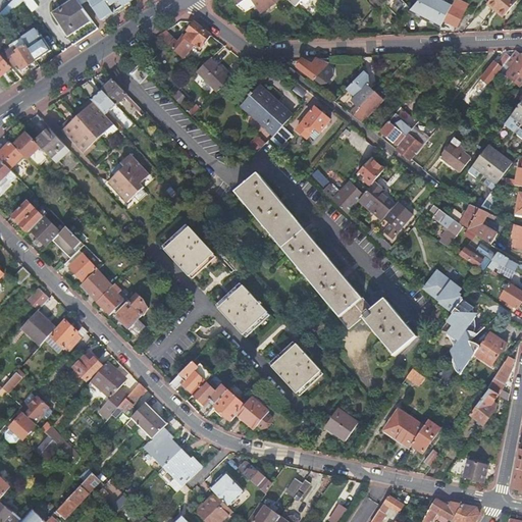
[(25,0),(12,0),(0,12),(0,24),(8,17),(11,13),(23,2),(25,0)]
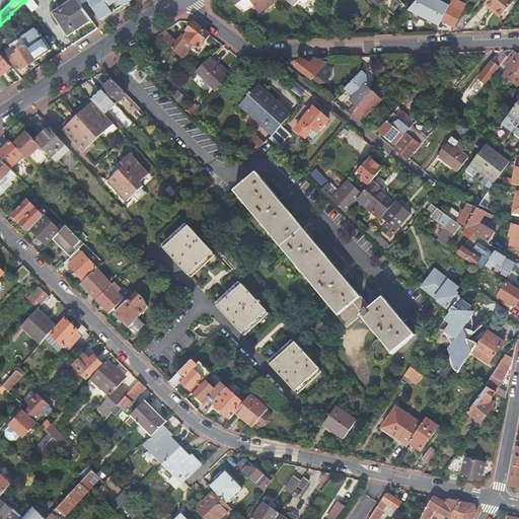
[(25,0),(23,2),(31,12),(39,7),(32,0),(25,0)]
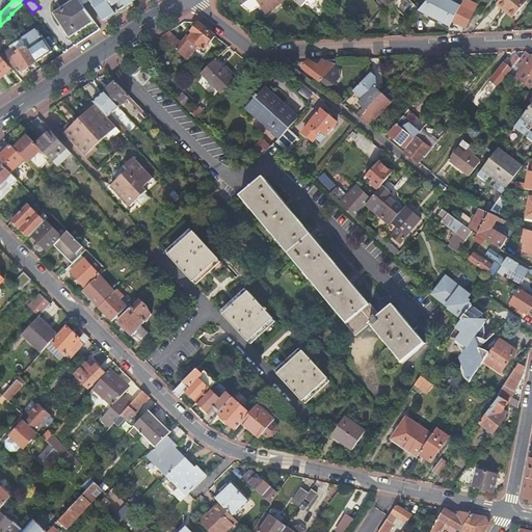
[(82,5),(78,0),(74,0),(53,15),(69,38),(94,22),(82,5)]
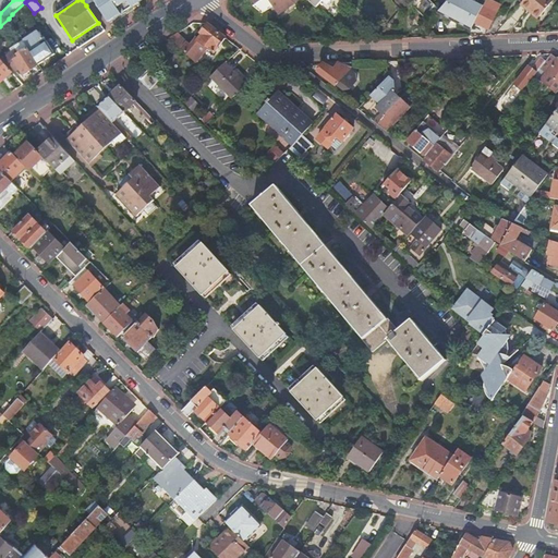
[(82,0),(86,5),(94,0),(109,23),(143,0),(82,0)]
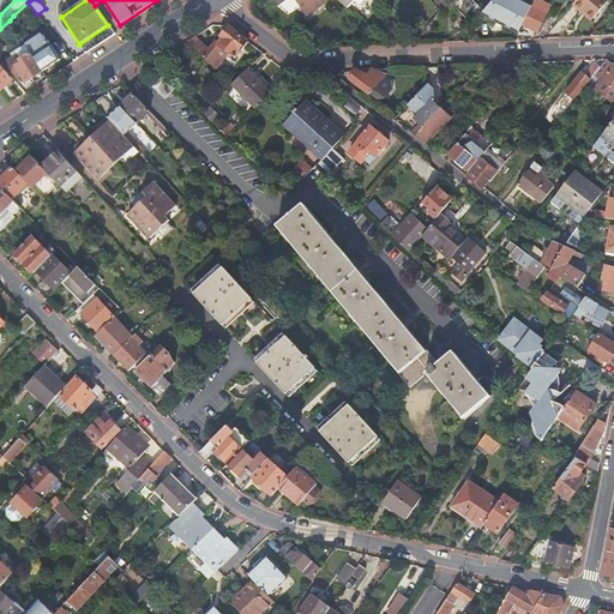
[(278,0),(281,4),(287,0),(294,0),(305,16),(324,4),(326,0),(278,0)]
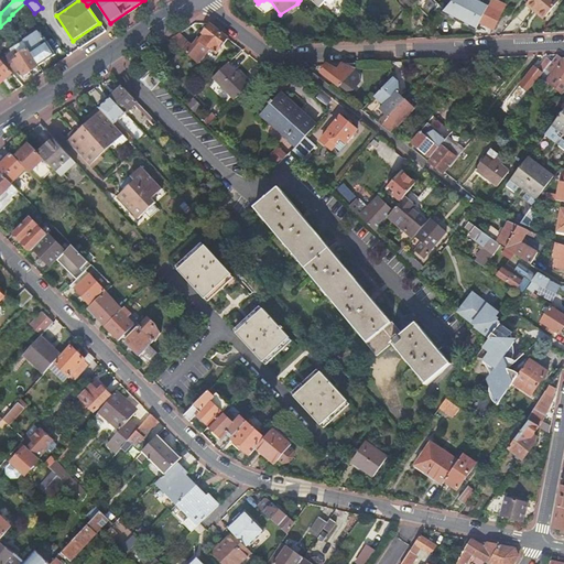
[(454,0),(444,12),(443,13),(472,28),(477,30),(480,23),(489,7),(490,6),(485,2),(479,0),(454,0)]
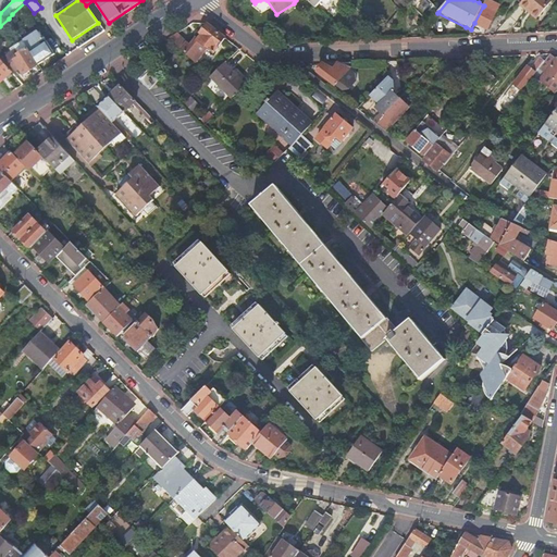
[(486,0),(484,5),(483,7),(496,13),(499,7),(486,0)]
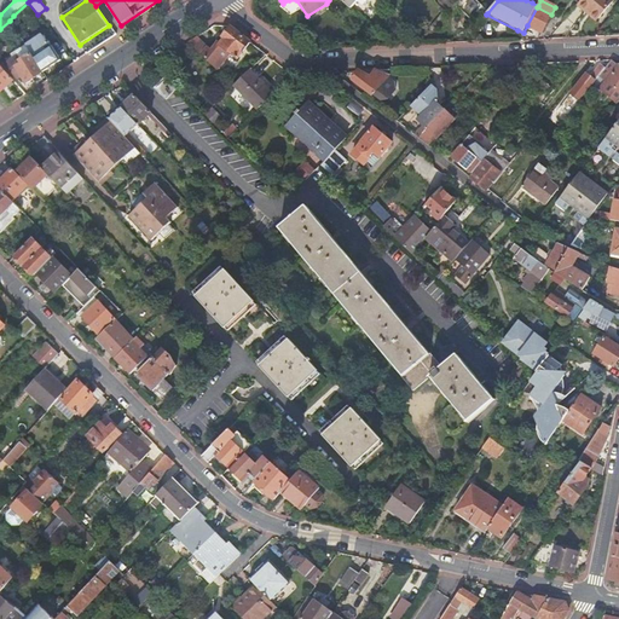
[(582,0),(577,5),(586,12),(588,11),(599,19),(615,0),(614,0),(582,0)]
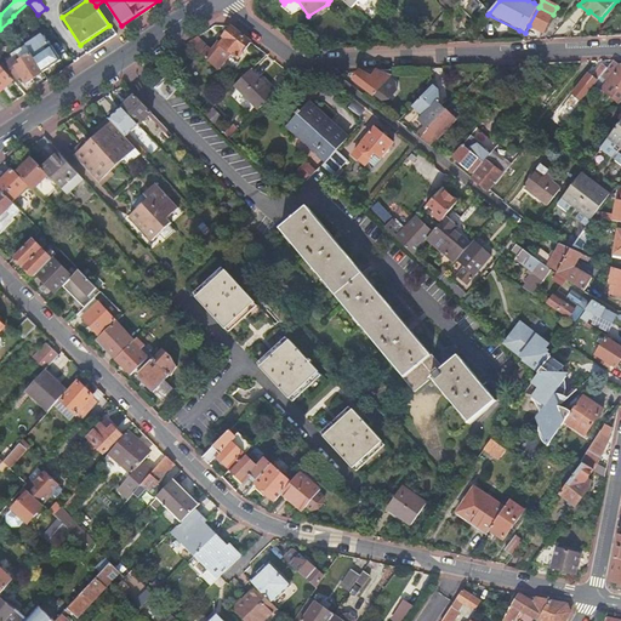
[(539,7),(529,26),(543,33),(553,15),(539,7)]
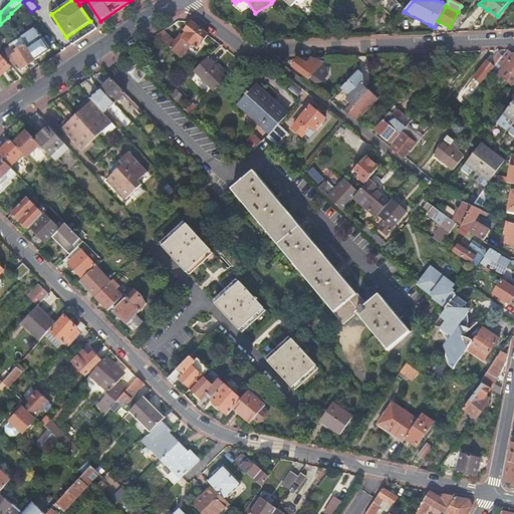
[(488,9),(487,10),(496,18),(497,16),(488,9)]
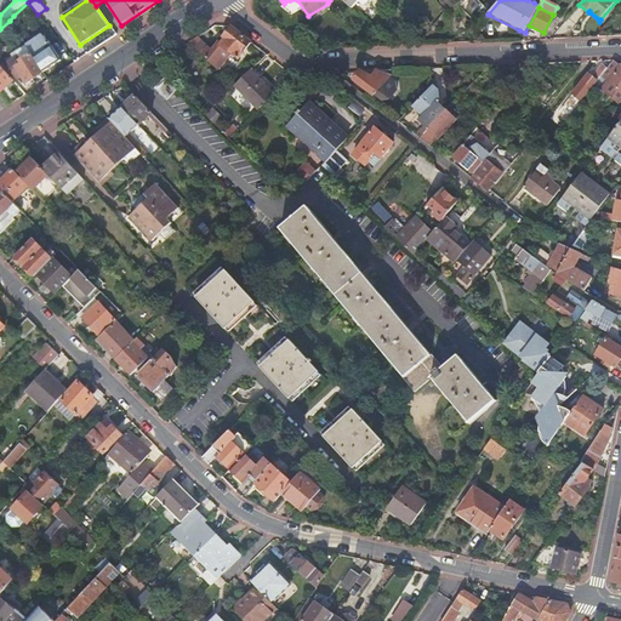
[(197,38),(189,43),(201,55),(217,70),(231,53),(238,60),(244,52),(251,45),(250,44),(251,43),(232,28),(231,29),(227,29),(224,34),(224,36),(223,38),(226,39),(221,45),(218,44),(212,52),(197,38)]
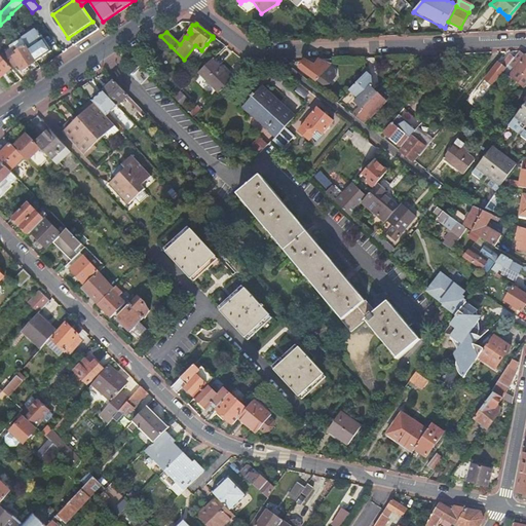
[(23,39),(27,45),(27,46),(36,61),(51,51),(44,39),(43,39),(35,30),(22,38),(23,39)]
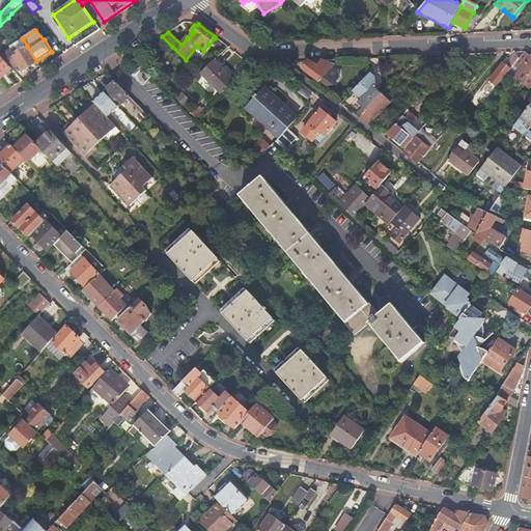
[(27,47),(27,46),(18,52),(15,48),(2,55),(14,67),(19,64),(23,71),(36,61),(27,47)]
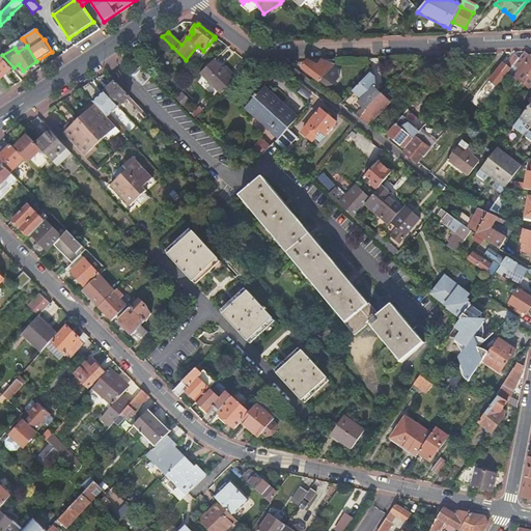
[(526,53),(524,53),(518,61),(513,65),(520,70),(515,77),(529,87),(530,85),(530,56),(530,57),(526,53)]
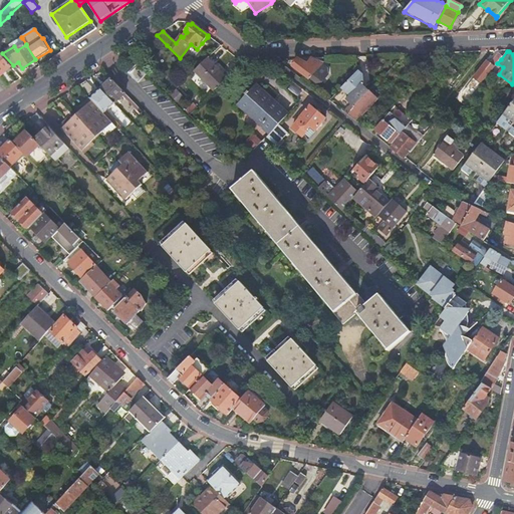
[(11,67),(0,54),(0,76),(8,86),(15,82),(5,72),(11,67)]
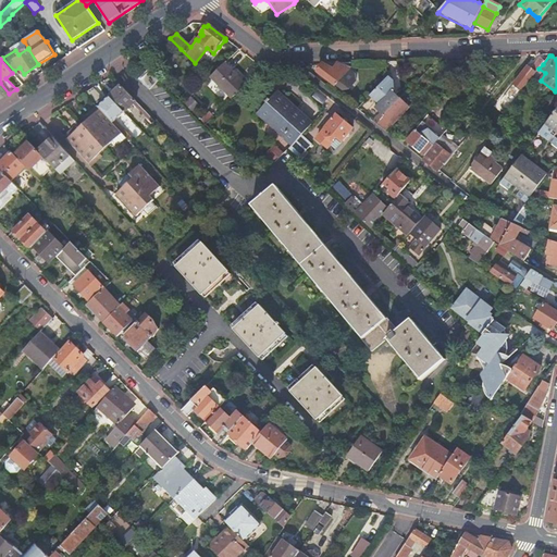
[(514,85),(522,90),(531,79),(539,69),(543,64),(539,61),(531,69),(528,66),(514,85)]
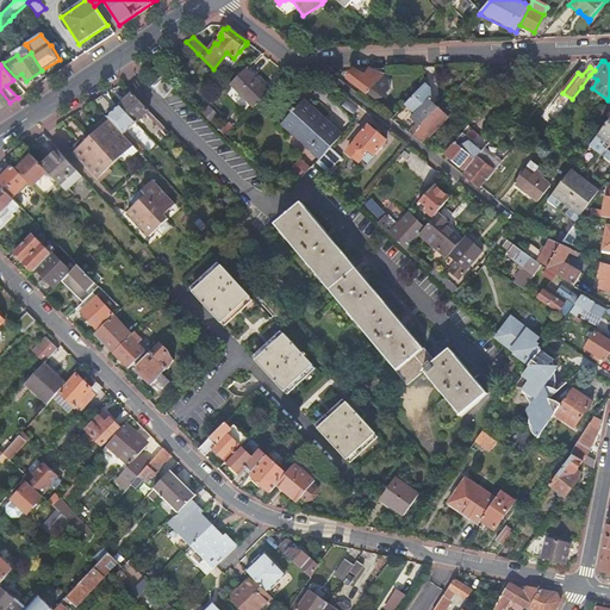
[(230,85),(254,109),(268,93),(246,69),(230,85)]
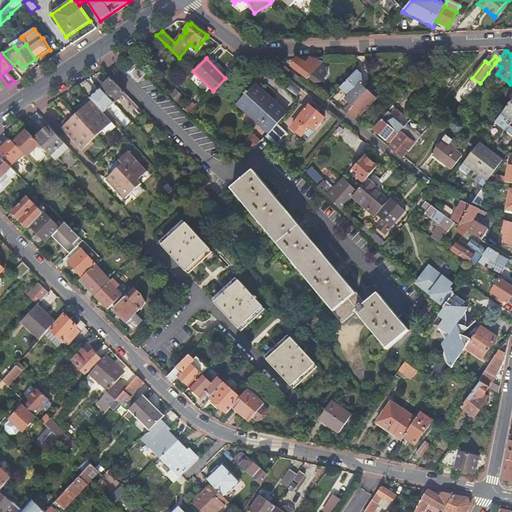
[(322,63),(311,58),(308,62),(305,63),(296,59),(292,67),(308,79),(309,78),(316,83),(318,83),(322,82),(325,78),(327,74),(327,69),(321,65),(322,63)]
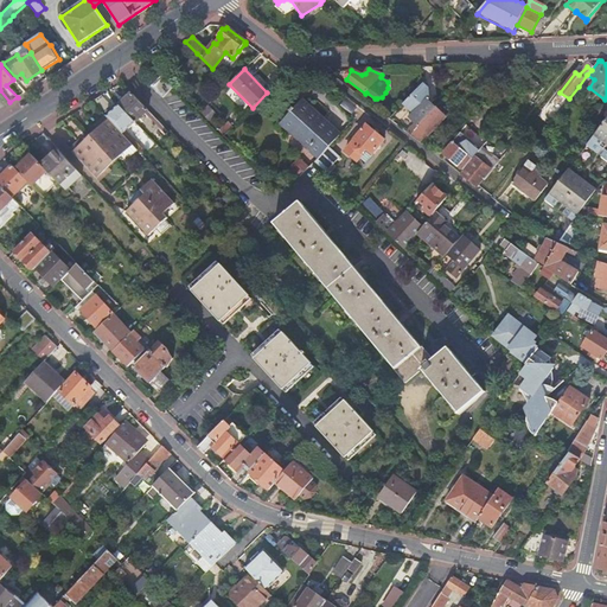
[(585,93),(589,88),(594,80),(587,75),(579,87),(585,93)]
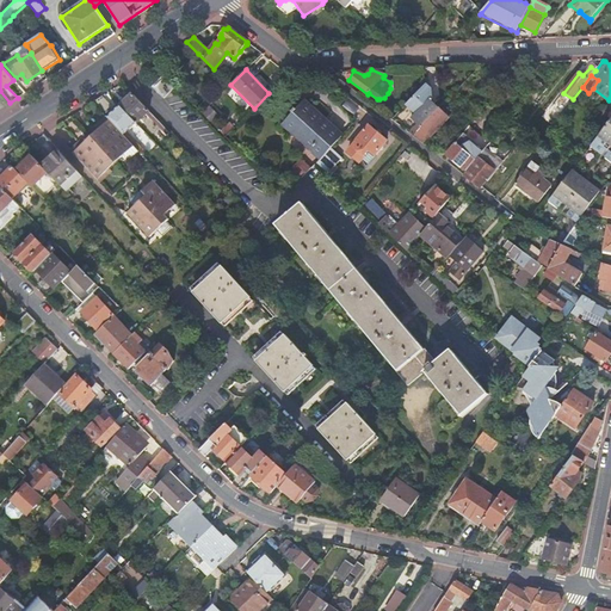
[(176,88),(164,76),(153,87),(164,99),(176,88)]
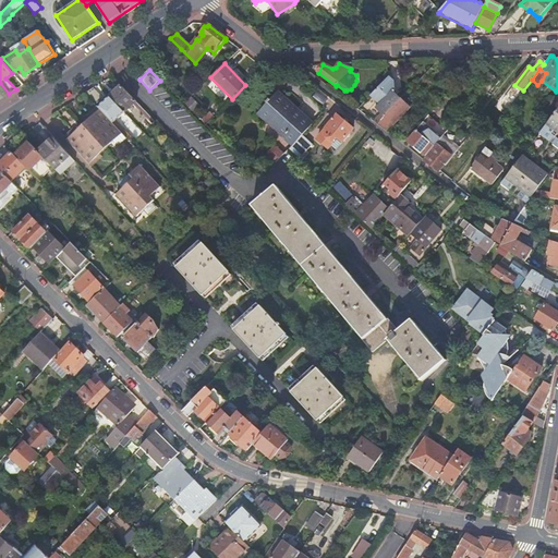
[(385,118),(402,99),(393,92),(396,91),(395,81),(390,76),(389,77),(371,96),(377,101),(377,108),(376,109),(385,118)]
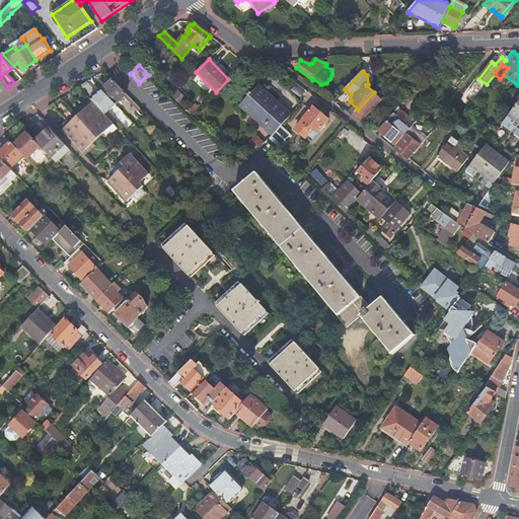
[(113,80),(101,90),(116,104),(124,97),(141,115),(144,113),(113,80)]
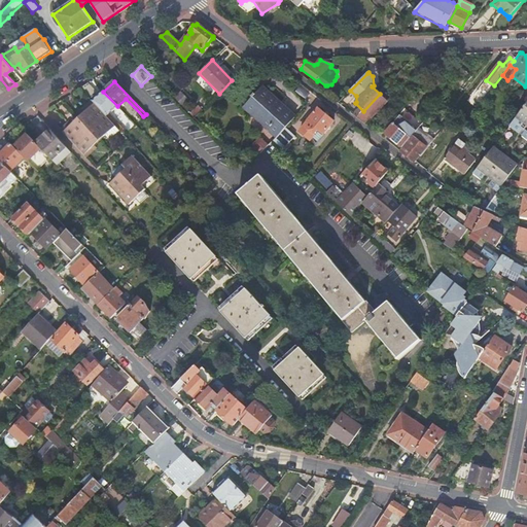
[(99,95),(89,83),(80,88),(93,101),(95,103),(116,126),(118,129),(124,135),(126,133),(109,114),(117,106),(103,92),(99,95)]
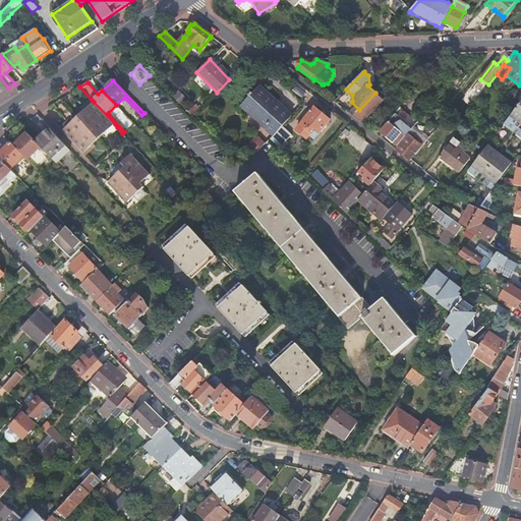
[(258,121),(274,135),(282,126),(291,117),(258,85),(252,93),(250,92),(247,95),(249,96),(241,105),(244,108),(244,110),(255,121),(258,121)]
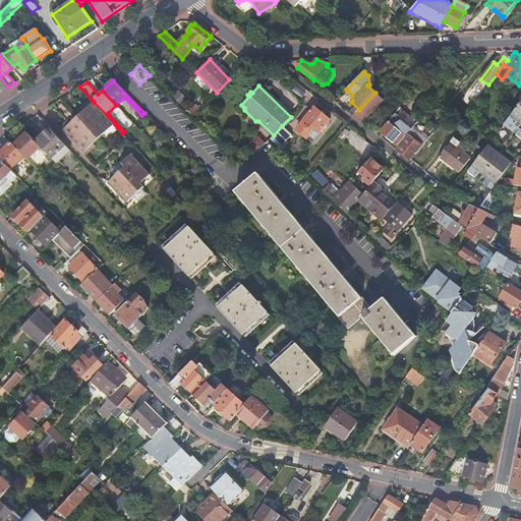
[(471,87),(465,95),(474,103),(481,94),(471,87)]
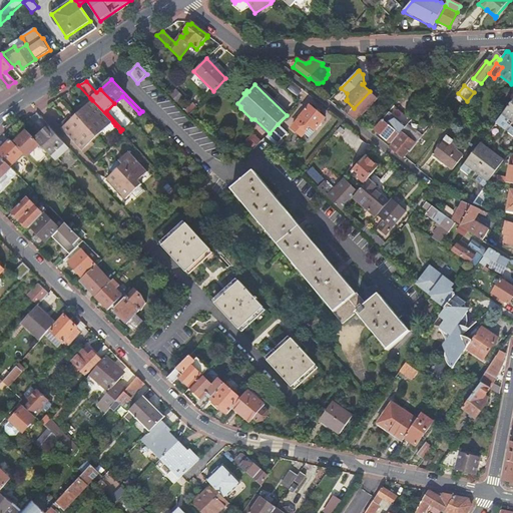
[(354,108),(348,114),(356,121),(362,115),(363,115),(378,99),(370,91),(354,108)]
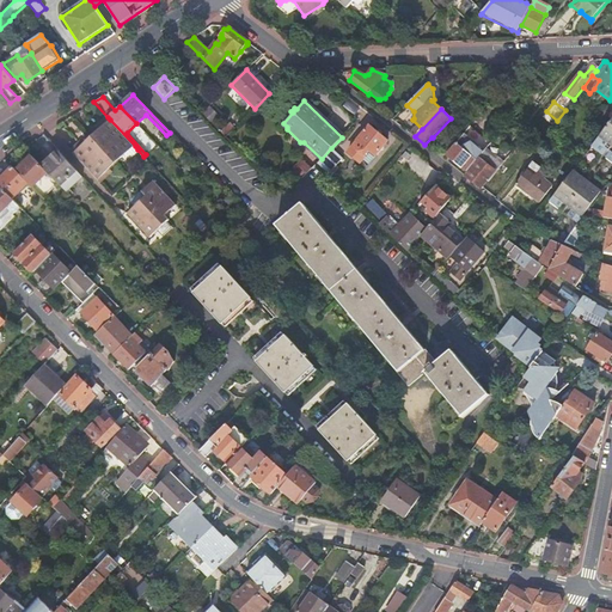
[(110,120),(108,117),(96,128),(98,132),(110,120)]
